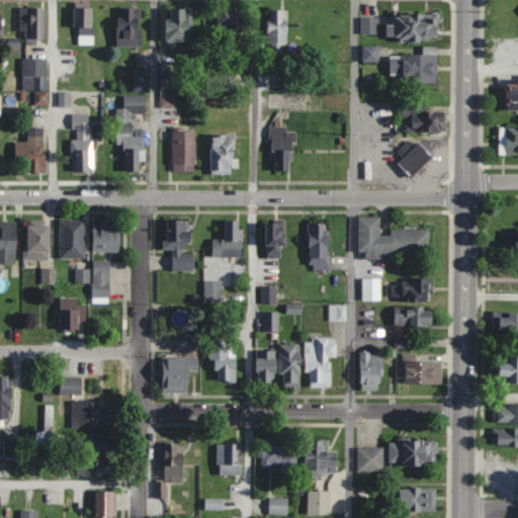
[(76,46),(94,46),(94,7),(76,7),(76,46)]
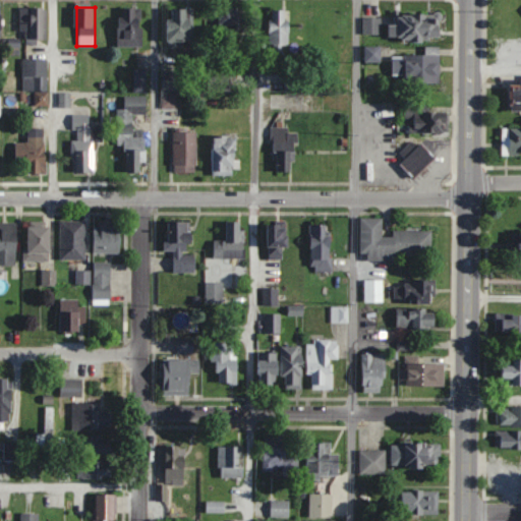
[(118,7),(118,47),(142,47),(142,7),(118,7)]
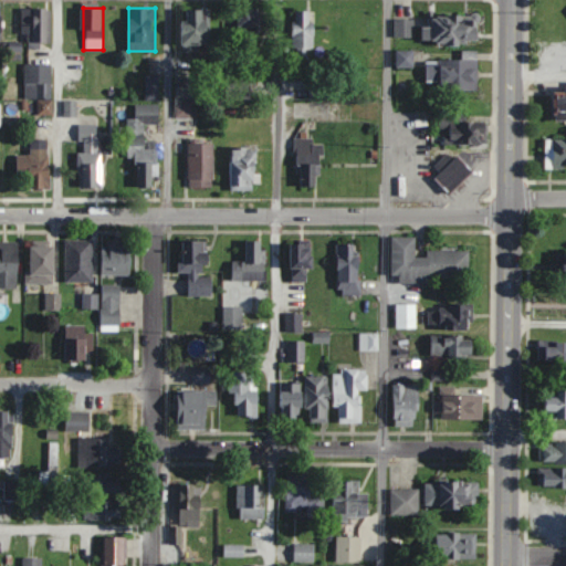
[(31,48),(49,48),(49,9),(31,9),(31,48)]
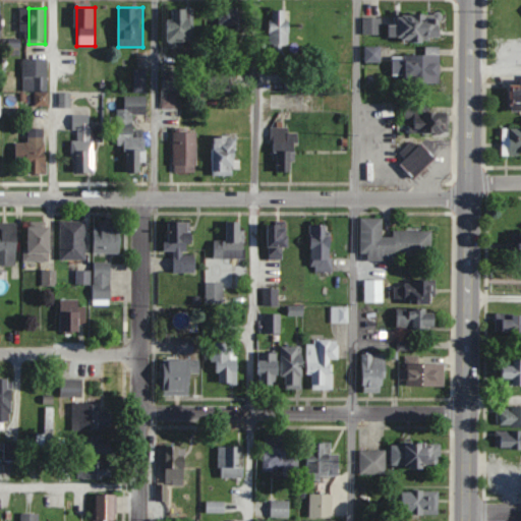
[(243,8),(220,8),(220,26),(243,26),(243,8)]
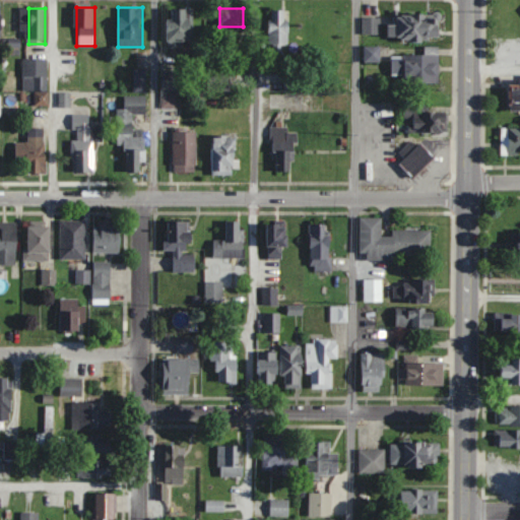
[(168,46),(192,46),(192,9),(168,9),(168,46)]
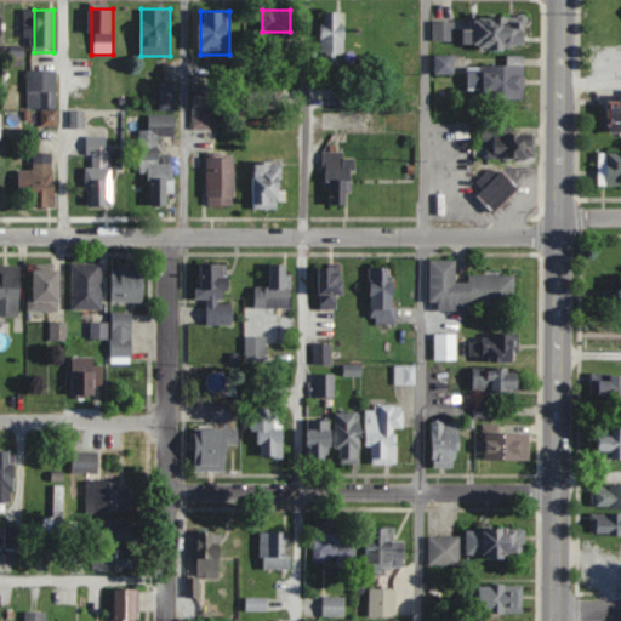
[(342,12),(323,12),(323,61),(342,61),(342,12)]
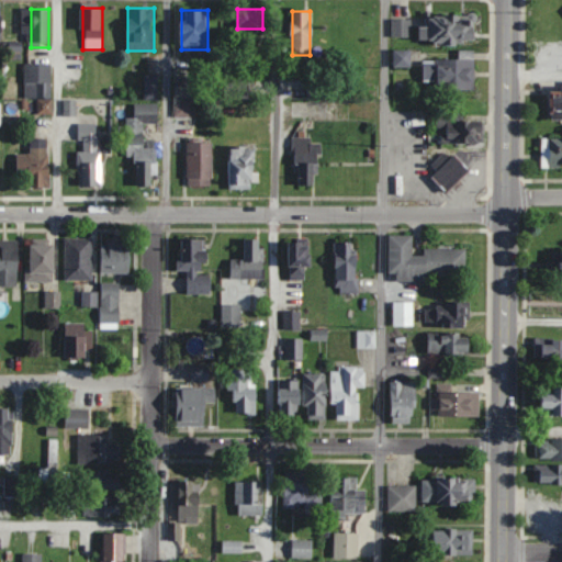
[(475,14),(429,14),(429,44),(475,44),(475,14)]
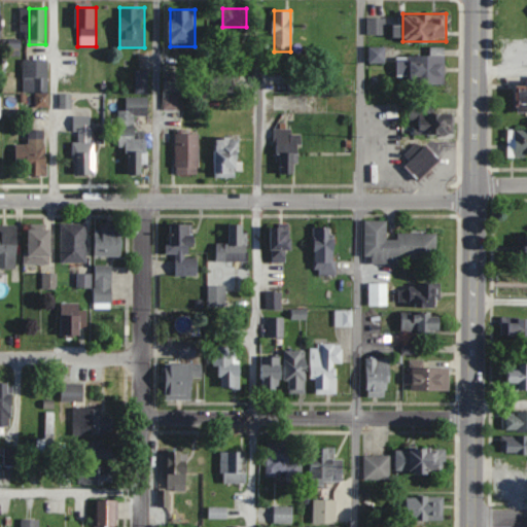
[(384,34),(384,20),(371,20),(371,34),(384,34)]
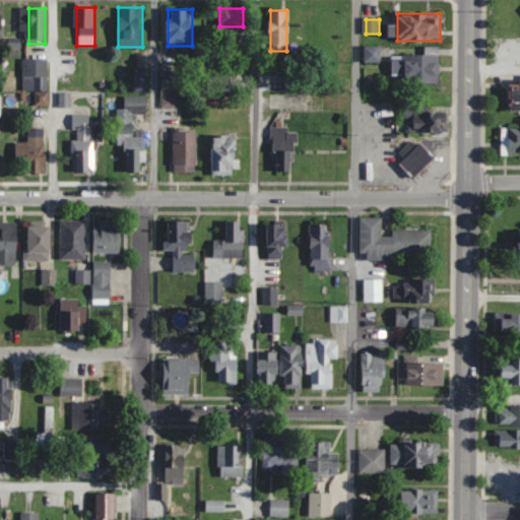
[(380,46),(364,47),(365,63),(381,62),(380,46)]
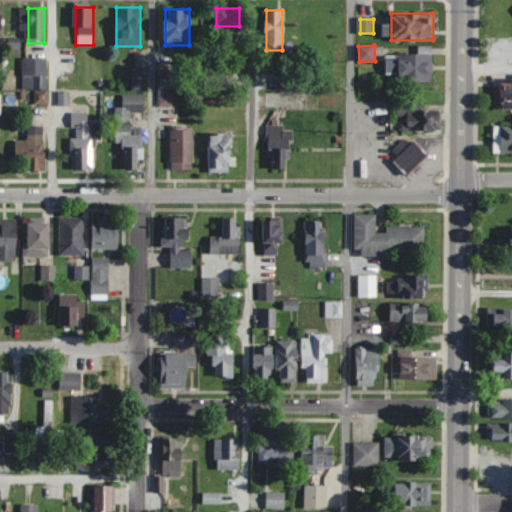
[(433,81),(433,53),(422,53),(422,54),(396,53),(396,81),(433,81)]
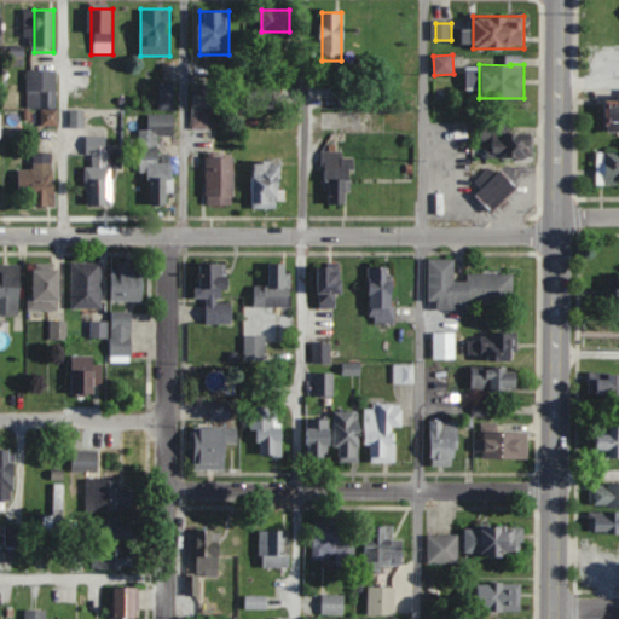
[(57,70),(27,70),(27,92),(41,92),(41,125),(55,125),(55,120),(45,120),(45,110),(57,110),(57,70)]
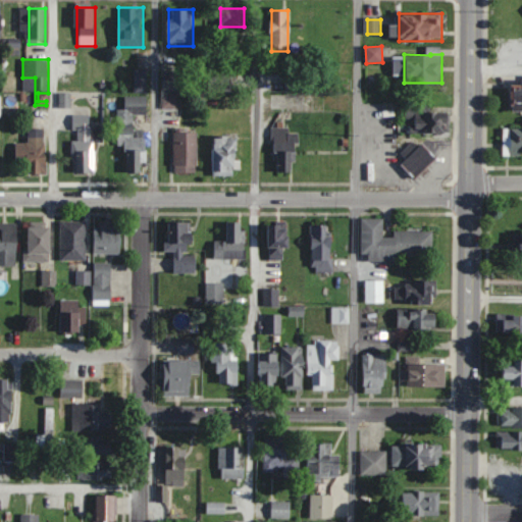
[(134,92),(146,92),(146,69),(134,69),(134,92)]
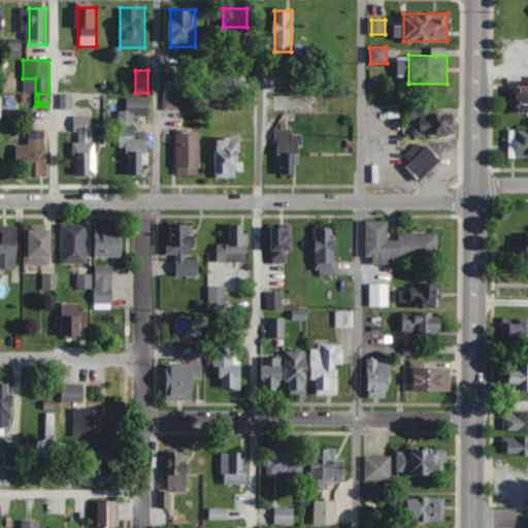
[(184,110),(184,76),(164,76),(164,110),(184,110)]
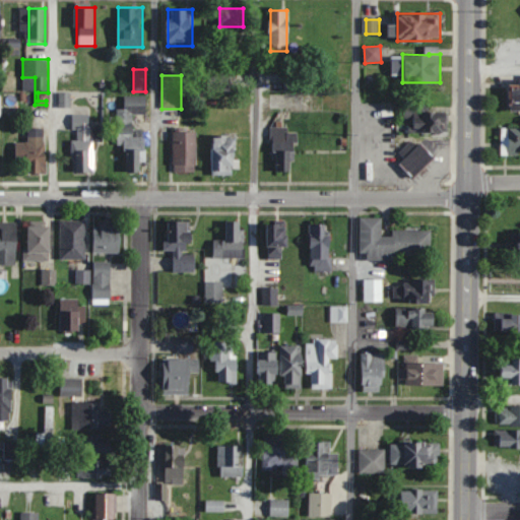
[(519,79),(510,79),(510,110),(519,110),(519,79)]
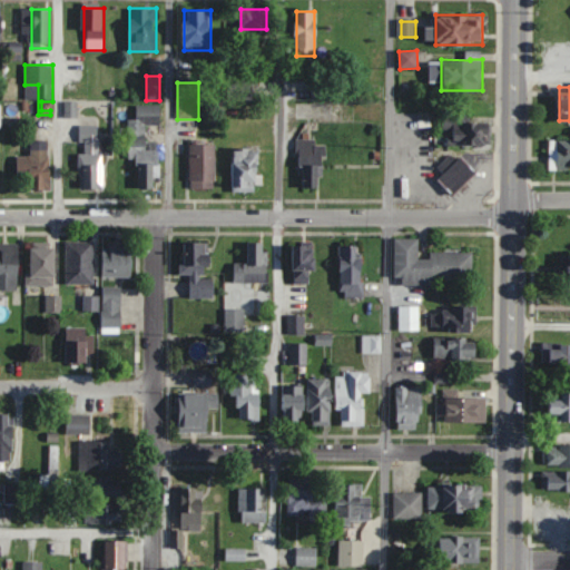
[(160,126),(160,106),(135,106),(135,119),(128,119),(128,135),(146,135),(146,126),(160,126)]
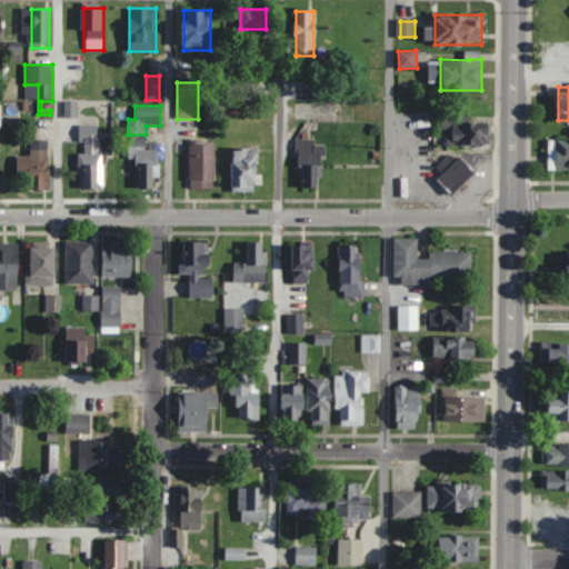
[(440,145),(490,146),(490,120),(441,119),(440,145)]
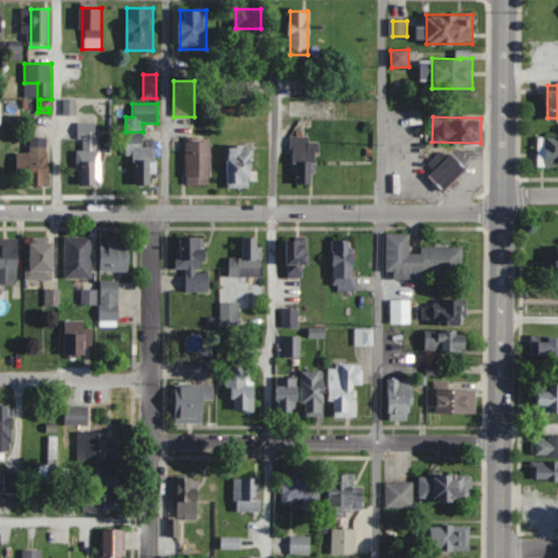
[(104,185),(104,122),(79,122),(79,185),(104,185)]
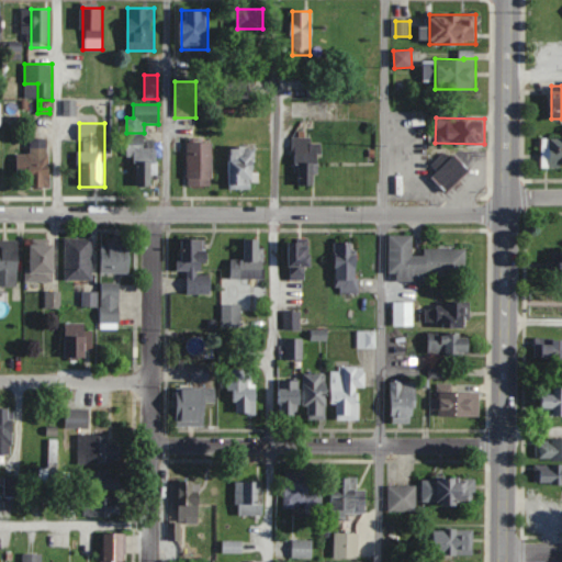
[(299,166),(298,187),(318,187),(319,138),(292,137),(292,166),(299,166)]
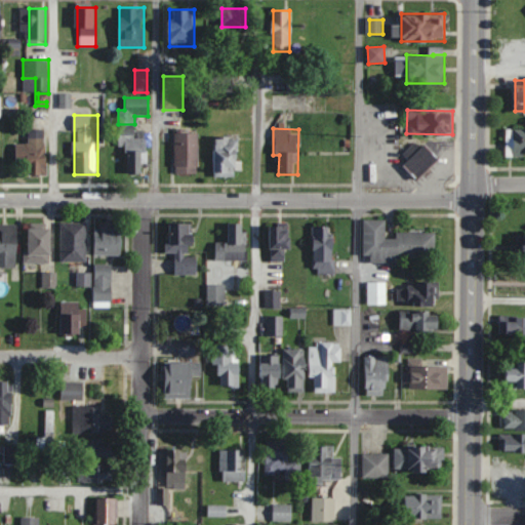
[(524,128),(506,128),(506,156),(524,156),(524,128)]
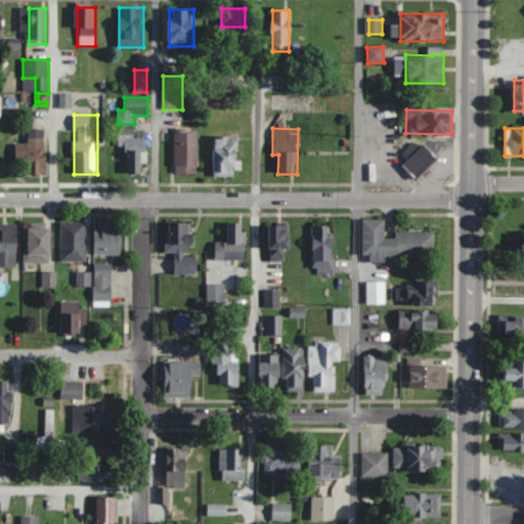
[(119,130),(119,146),(127,146),(127,173),(145,173),(145,130),(119,130)]
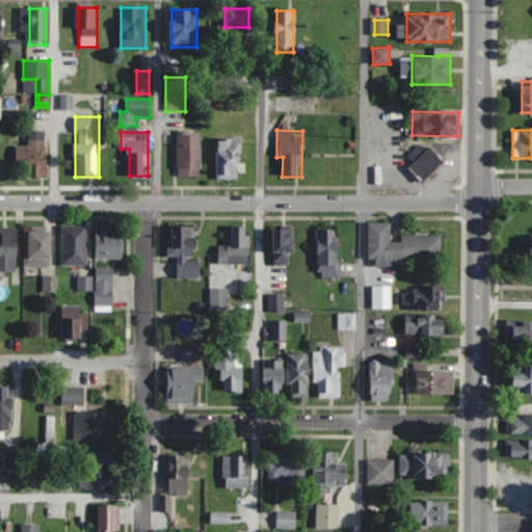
[(202,177),(202,135),(177,135),(177,177),(202,177)]
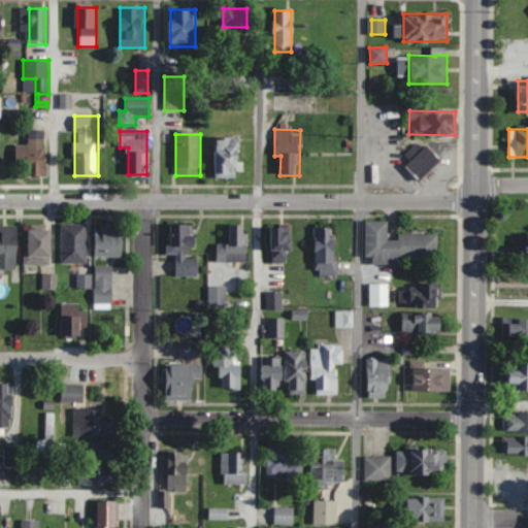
[(240,177),(240,137),(215,137),(215,177),(240,177)]
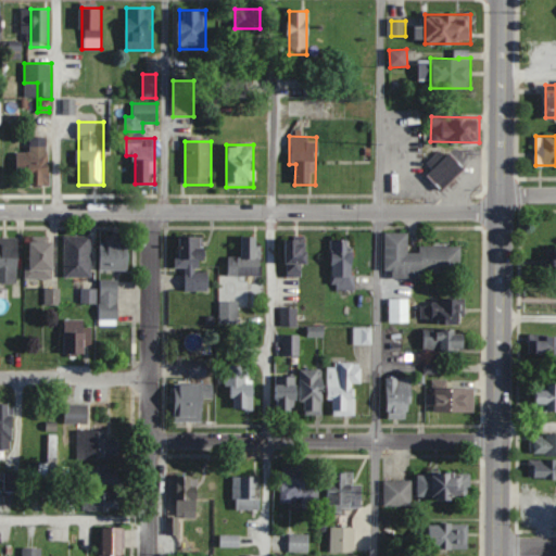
[(17,176),(30,176),(30,186),(50,186),(50,146),(29,146),(29,153),(17,153),(17,176)]
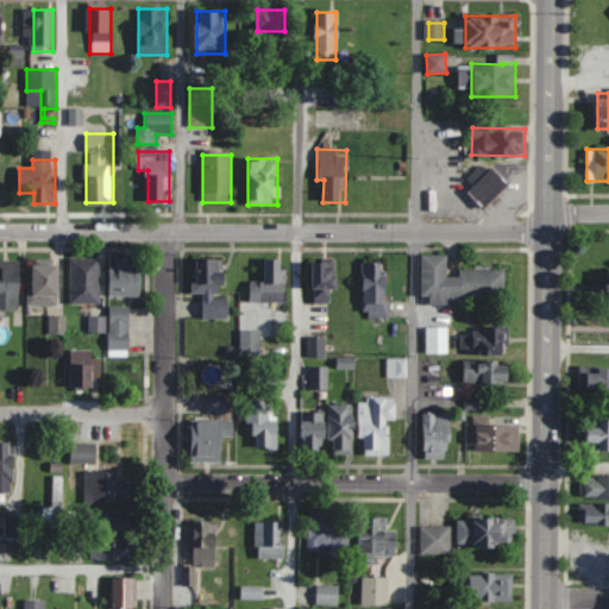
[(475,184),(468,192),(485,208),(509,184),(491,167),(482,176),(477,170),(469,179),(475,184)]
